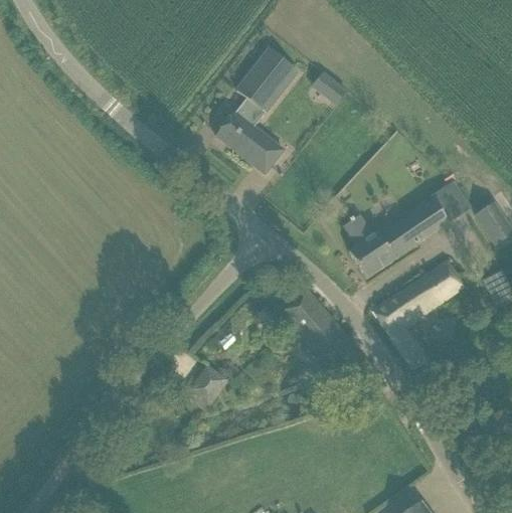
[(236,112),(217,136),(267,174),(285,151),(256,128),(268,113),(263,109),(295,67),(271,49),(238,91),(248,99),(236,113),(236,112)]
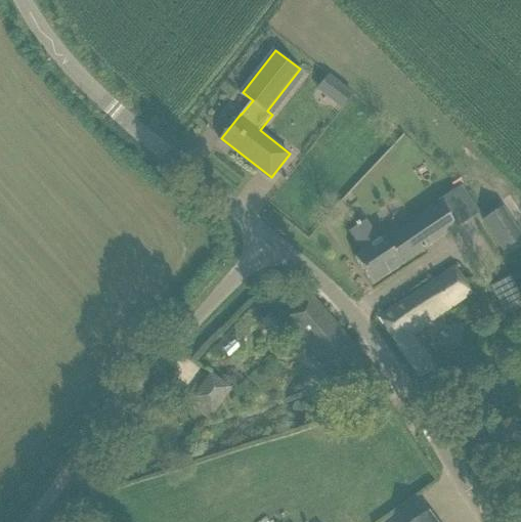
[(342,84),(330,98),(342,107),(353,93),(342,84)]
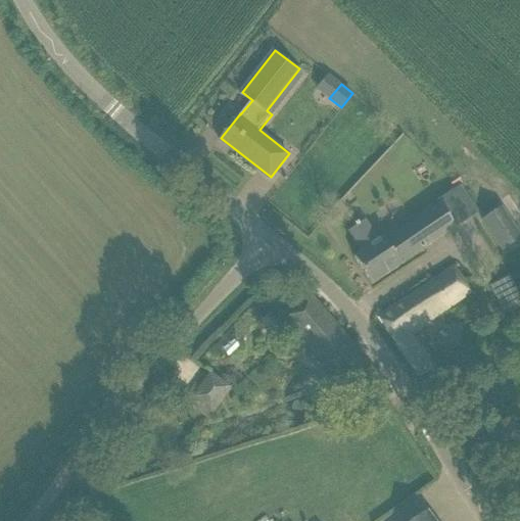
[(368,219),(350,230),(364,250),(357,255),(374,282),(458,226),(446,208),(442,203),(392,237),(390,233),(381,239),(368,219)]
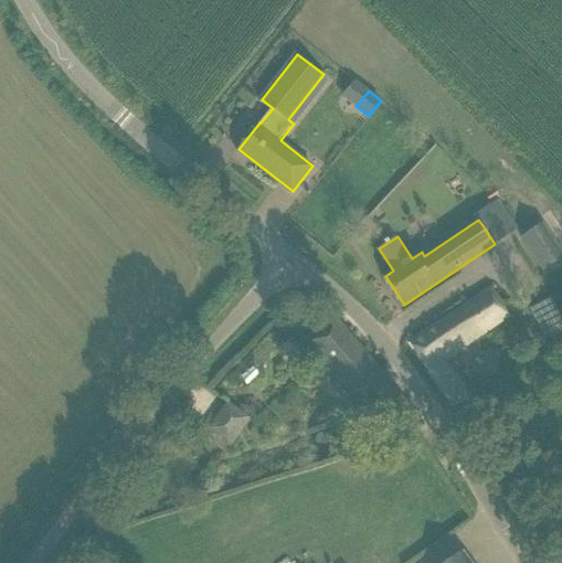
[(525,237),(545,269),(561,257),(561,250),(544,224),(525,237)]
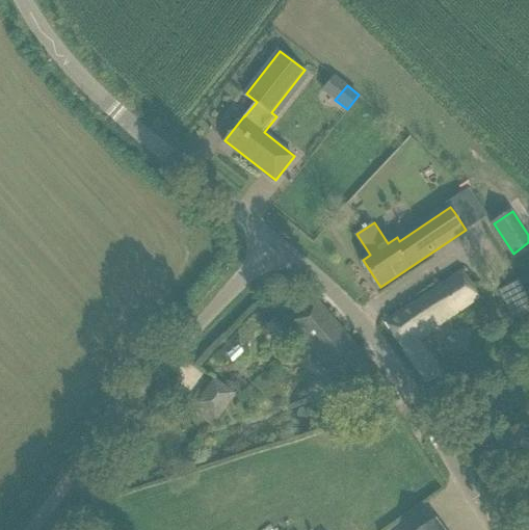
[(387,321),(430,381),(444,372),(432,356),(420,339),(479,292),(461,267),(387,321)]
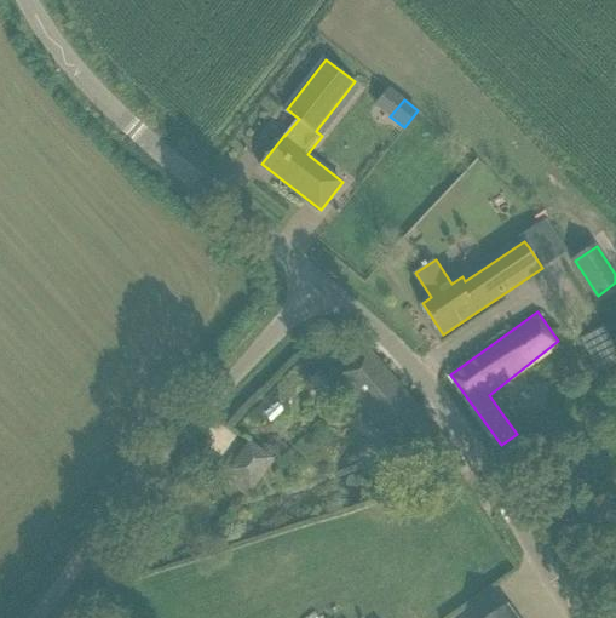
[(581,337),(599,371),(615,362),(615,341),(606,324),(581,337)]
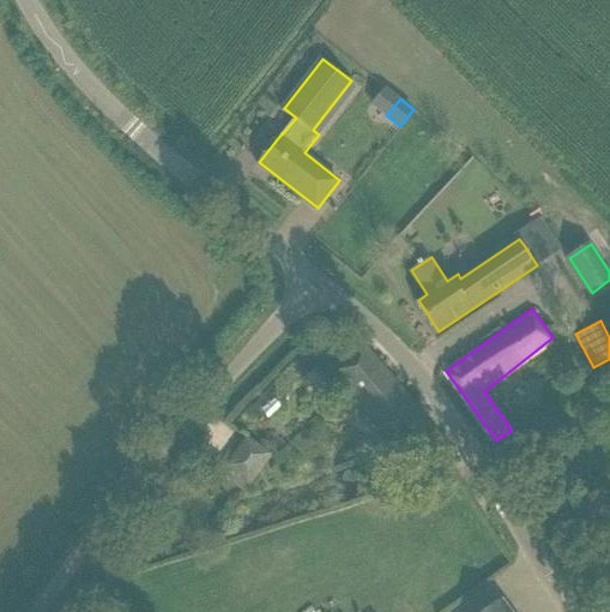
[(337,375),(351,393),(398,445),(399,444),(424,474),(454,449),(369,347),(337,375)]
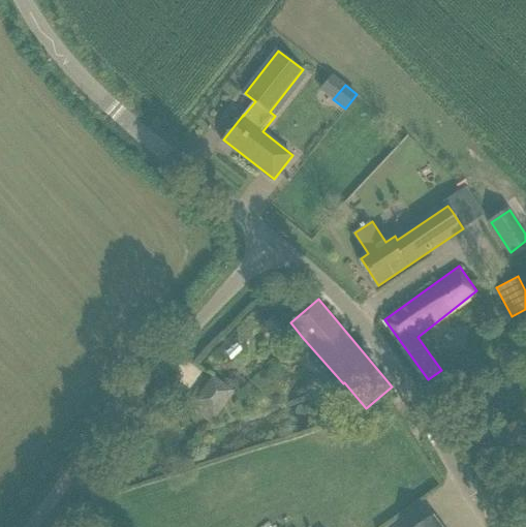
[(266,321),(277,336),(287,327),(275,313),(266,321)]
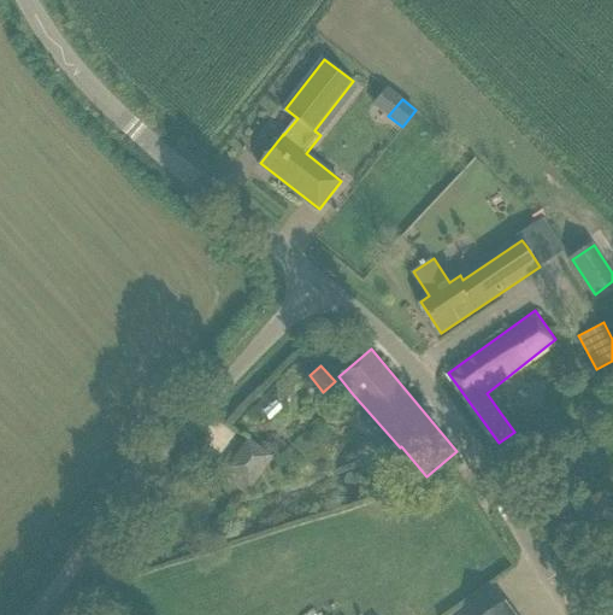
[(253,439),(230,467),(252,485),(275,456),(253,439)]
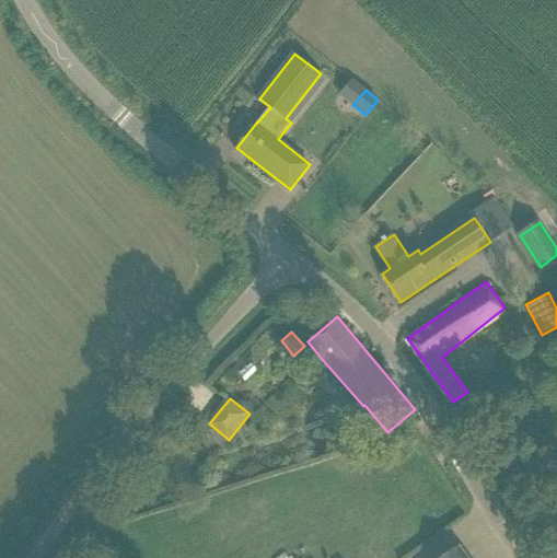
[(443,557),(467,557),(460,546),(443,557)]
